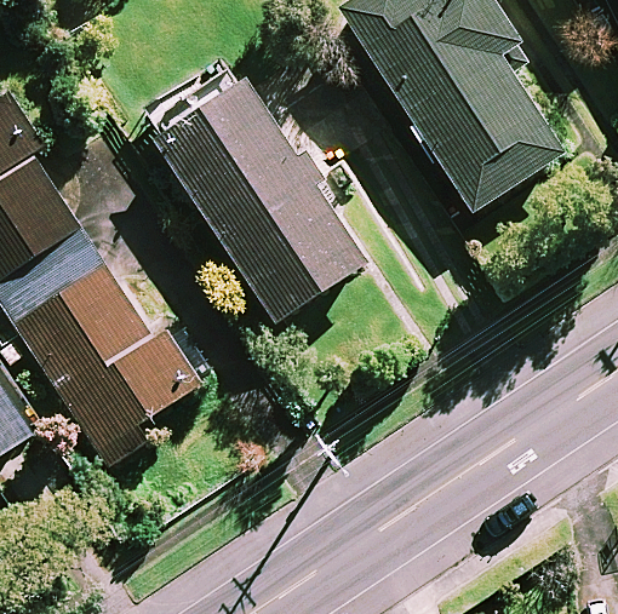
[(516,45),(486,0),(367,0),(343,16),(471,214),(561,156),(497,57),(516,45)]
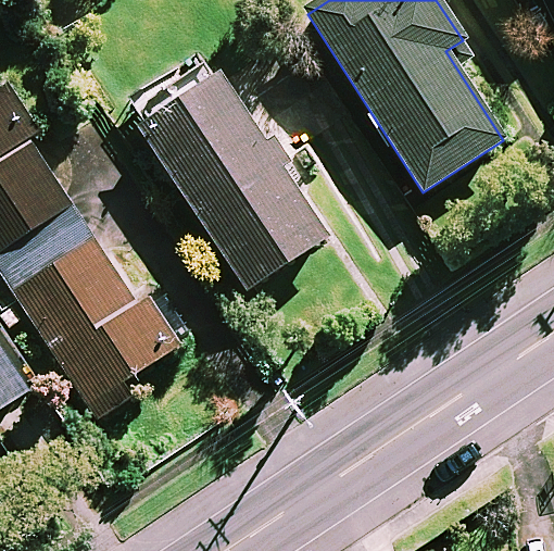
[(542,0),(553,23),(553,0),(542,0)]
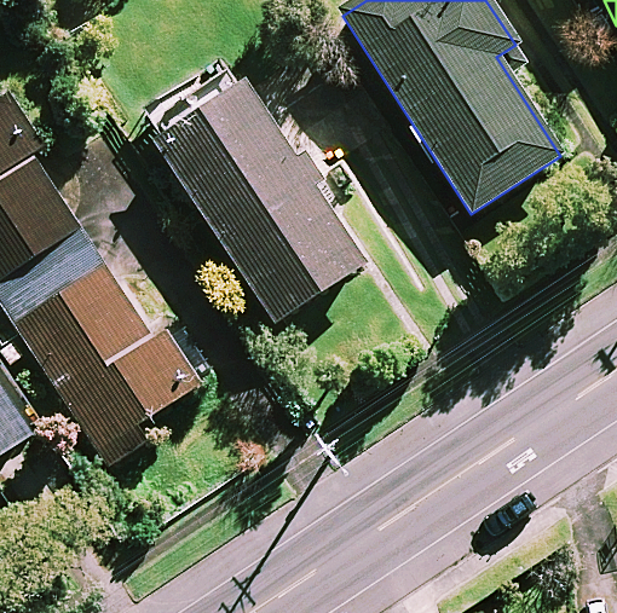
[(365,264),(223,53),(133,114),(277,324),(365,264)]
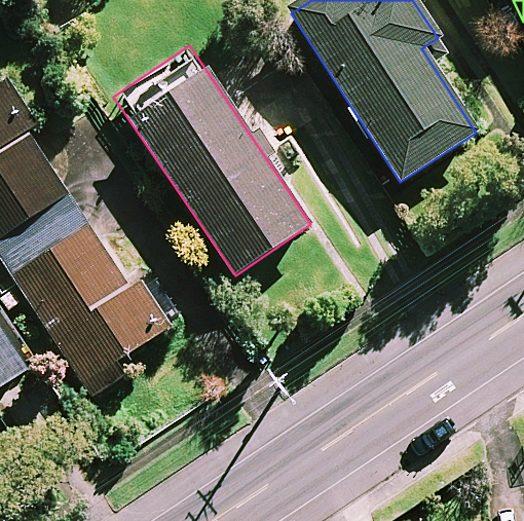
[(128,286),(0,90),(0,255),(83,383),(170,326),(139,280),(128,286)]
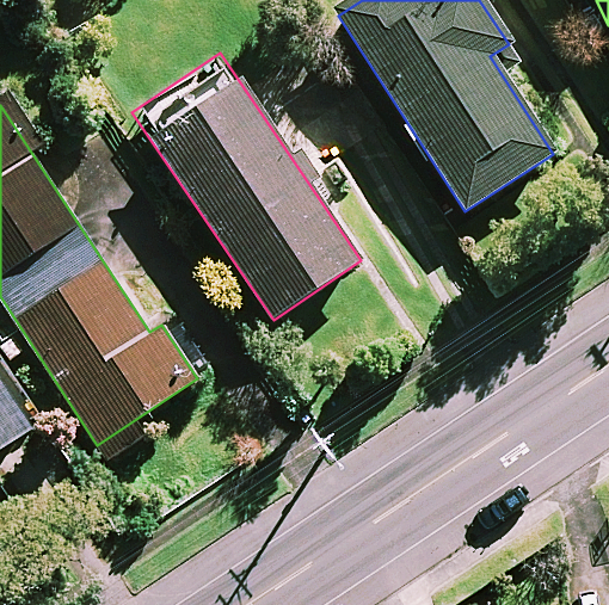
[(0,455),(36,432),(0,377),(0,455)]
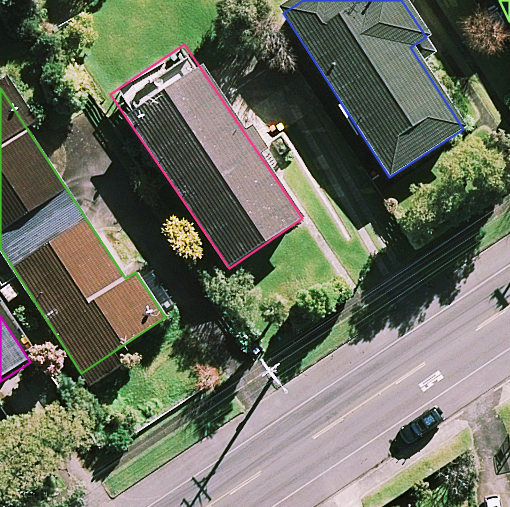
All buildings are outlined.
